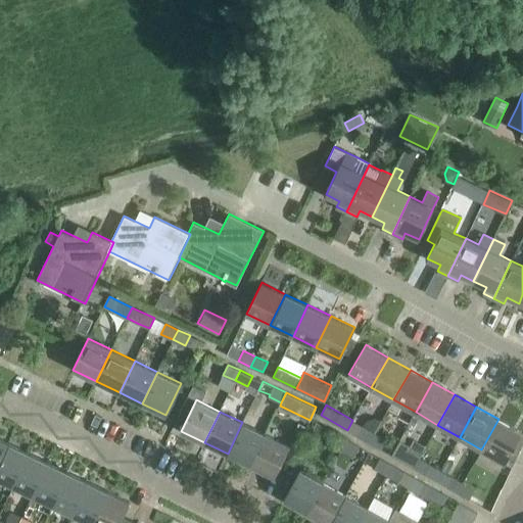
[(498,419),(481,449),(505,463),(522,432),(498,419)]
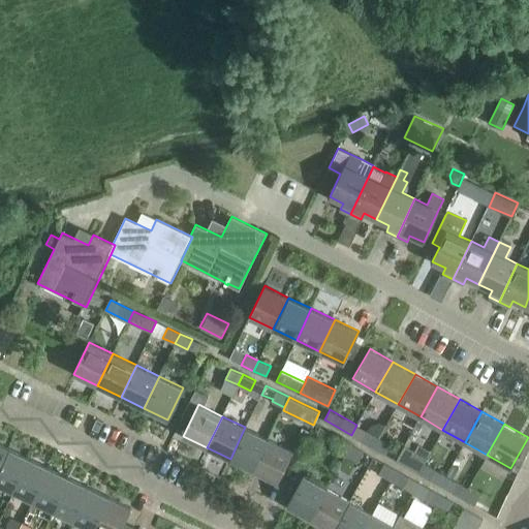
[(351,435),(374,447),(379,437),(356,425),(351,435)]
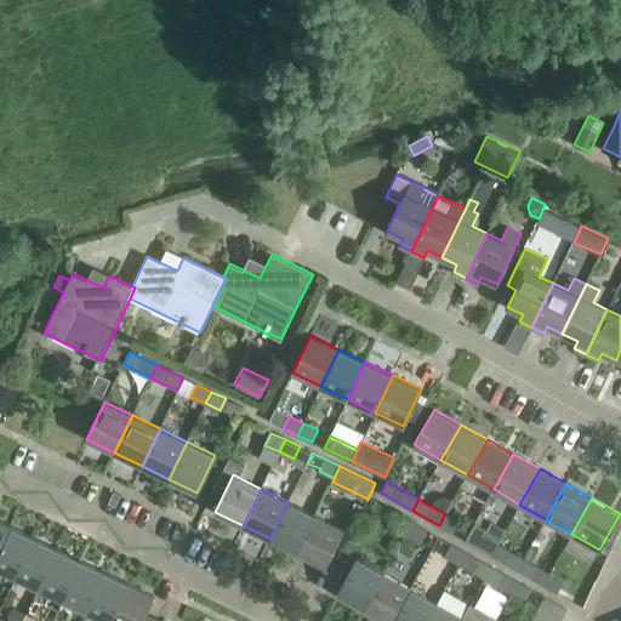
[(271,539),(297,552),(315,514),(288,501),(271,539)]
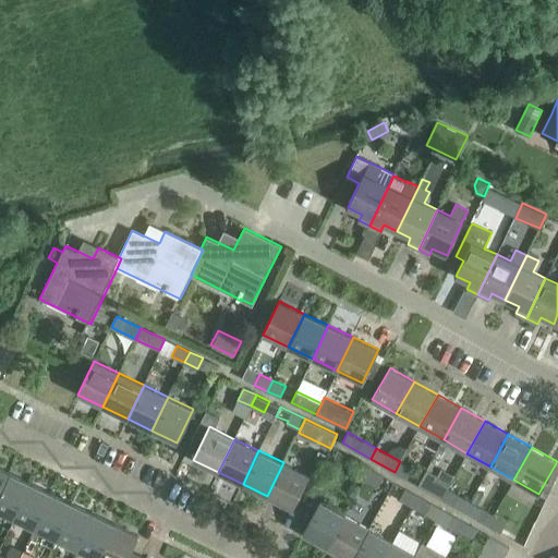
[(319,451),(311,468),(319,471),(327,455),(319,451)]
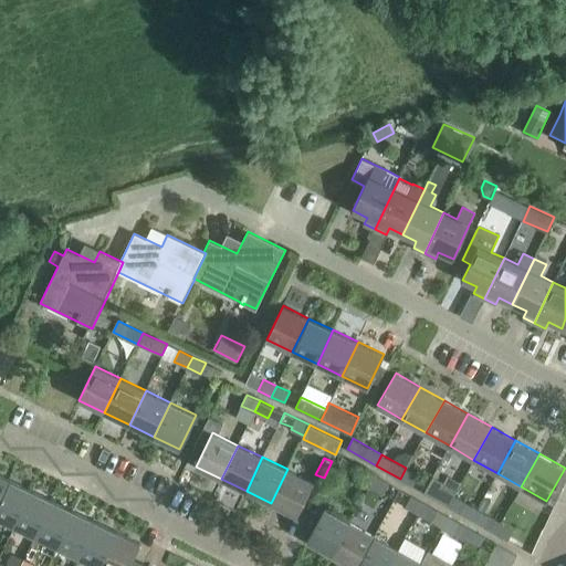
[(400,479),(412,486),(419,475),(406,468),(400,479)]
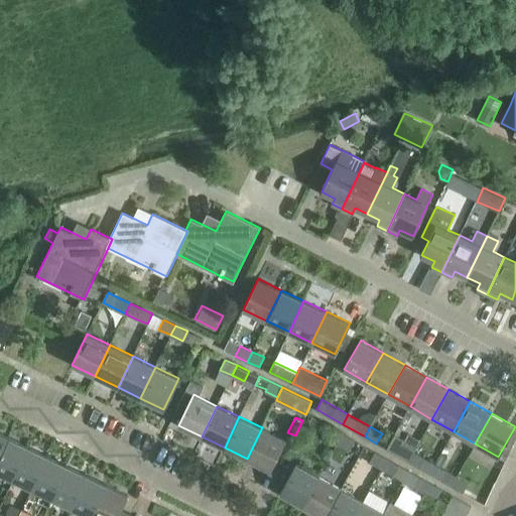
[(262,427),(247,459),(270,470),(285,439),(262,427)]
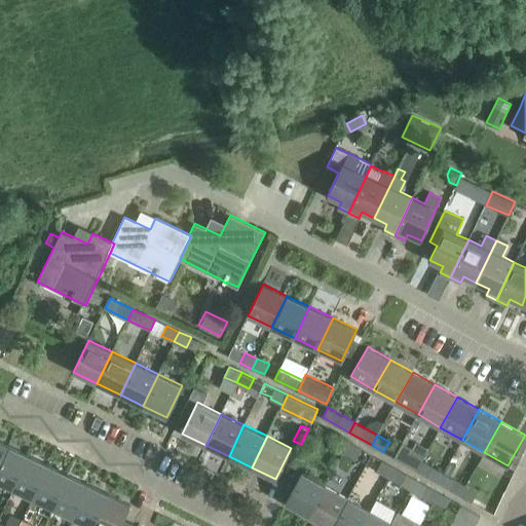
[(333,445),(344,452),(350,442),(338,436),(333,445)]
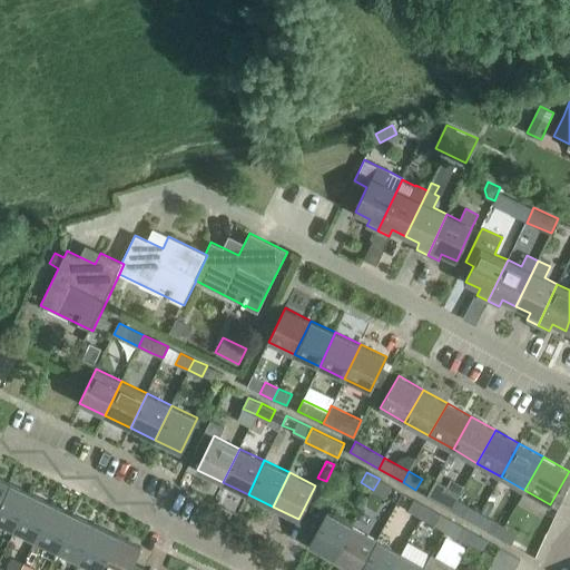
[(0,502),(10,482),(0,478),(0,502)]
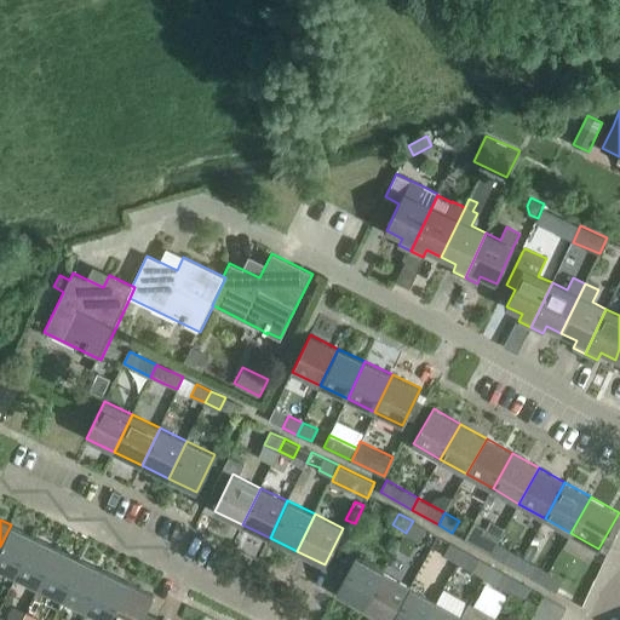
[(406,533),(420,540),(426,529),(413,521),(406,533)]
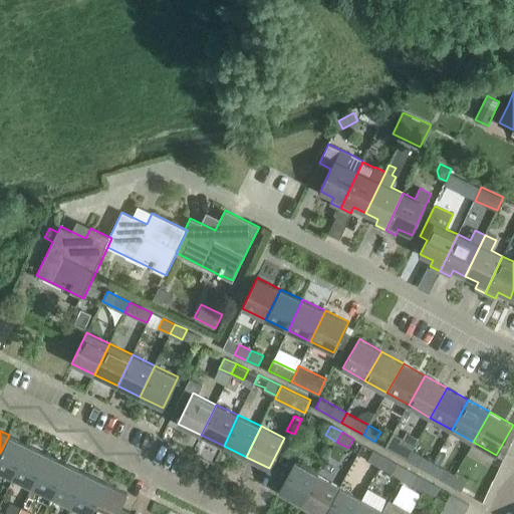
[(407,459),(412,450),(401,443),(404,437),(394,432),(384,447),(407,459)]
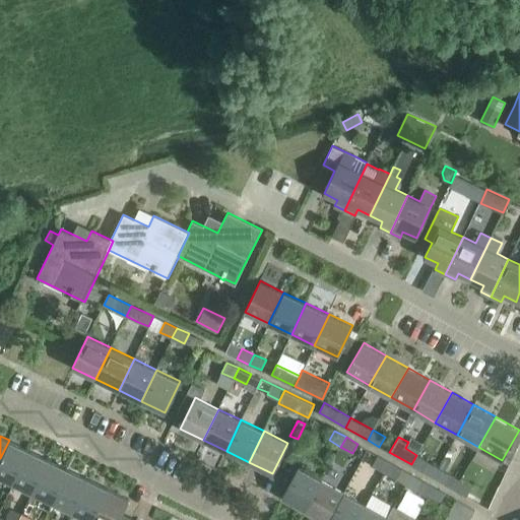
[(0,458),(0,476),(13,482),(28,450),(9,440),(0,458)]
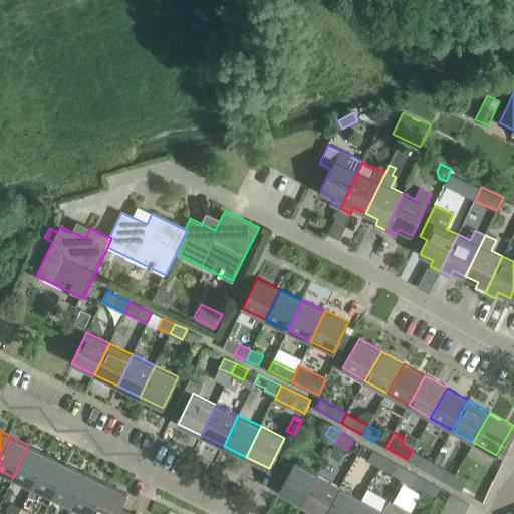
[(13,477),(32,487),(48,454),(28,445),(13,477)]
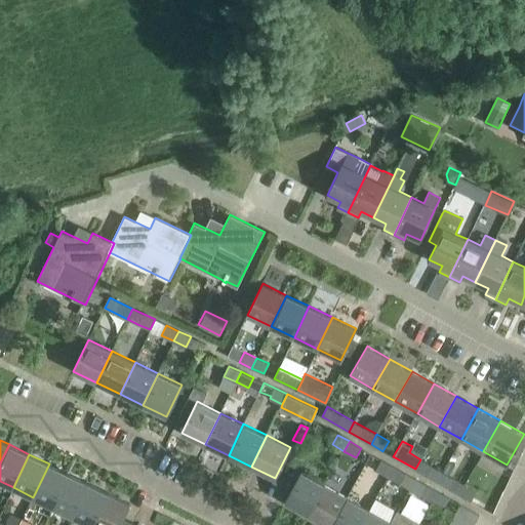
[(376,470),(388,476),(394,467),(381,459),(376,470)]
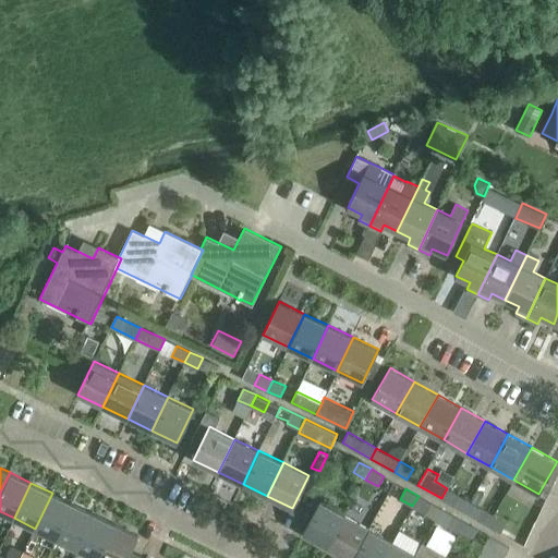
[(447,488),(441,498),(453,506),(460,495),(447,488)]
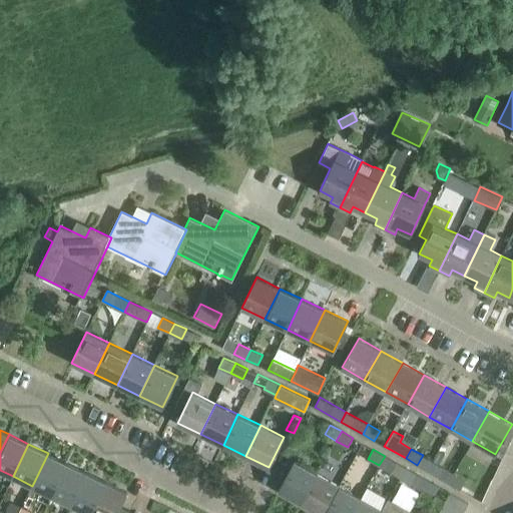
[(32,486),(52,495),(68,463),(48,453),(32,486)]
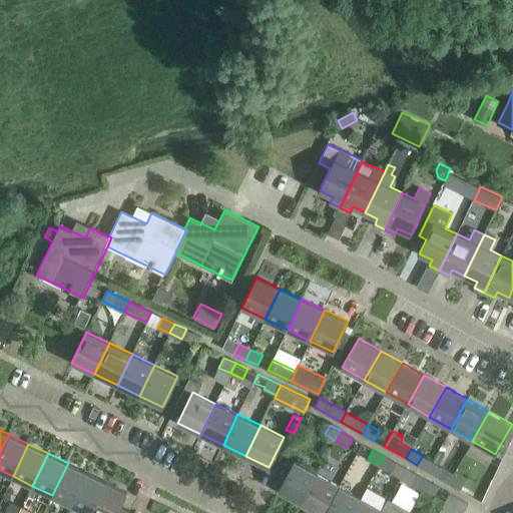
[(379,465),(391,472),(396,462),(385,456),(379,465)]
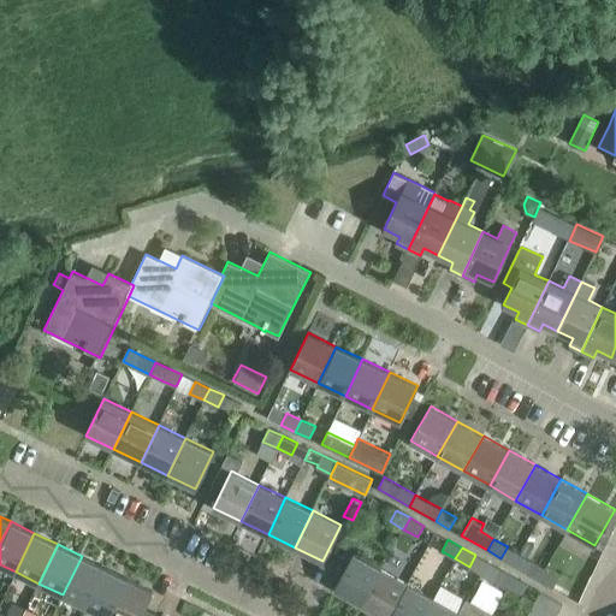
[(335,588),(362,604),(381,568),(355,552),(335,588)]
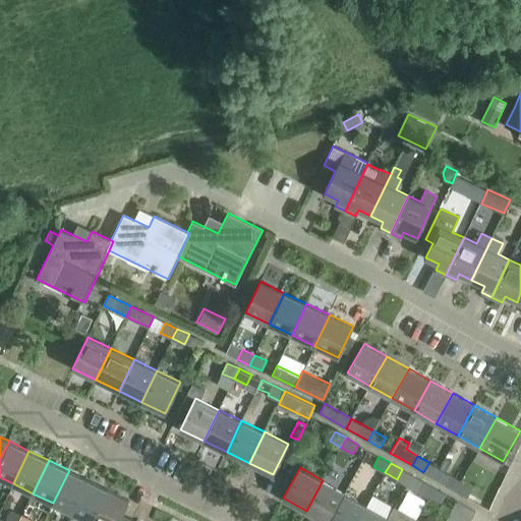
[(53,503),(73,513),(89,480),(69,470),(53,503)]
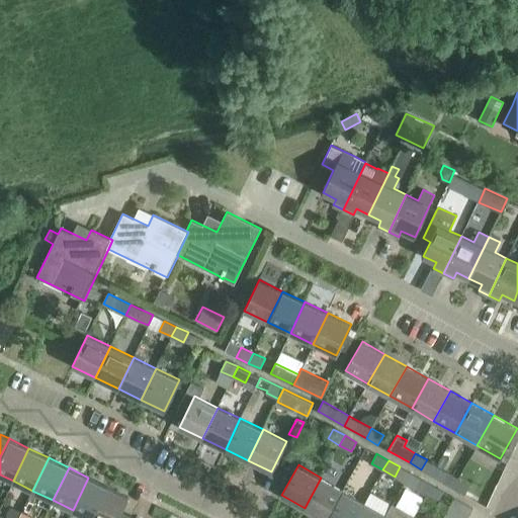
[(441,481),(453,488),(458,478),(447,471),(441,481)]
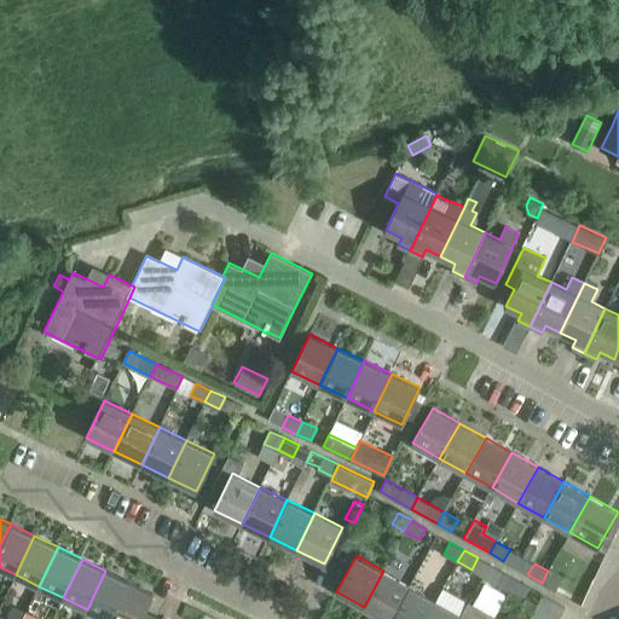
[(87,609),(106,618),(110,618),(129,582),(105,571),(87,609)]
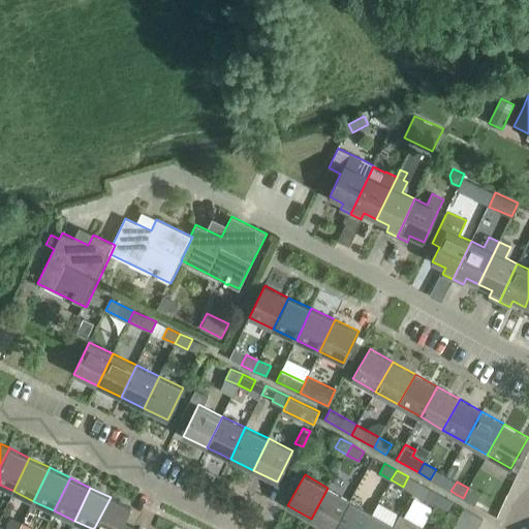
[(311,519),(329,528),(334,528),(350,500),(328,488),(311,519)]
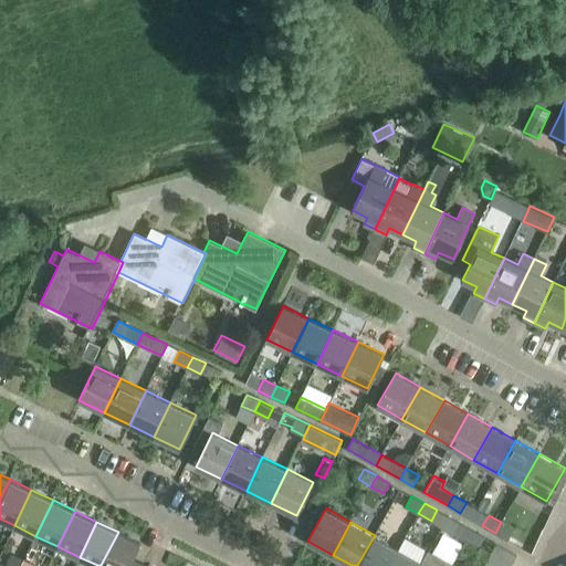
[(453,533),(465,540),(472,530),(459,522),(453,533)]
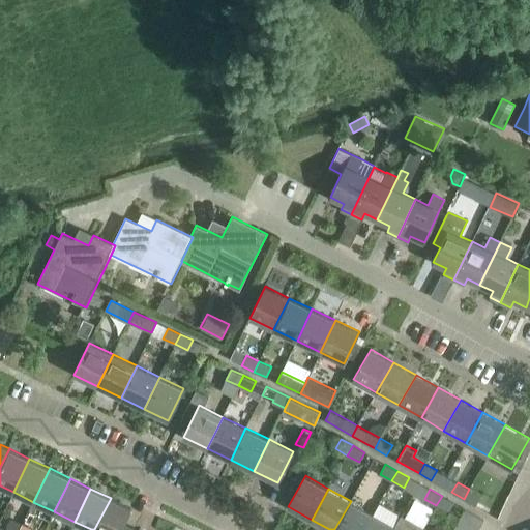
[(469,489),(464,499),(475,505),(481,496),(469,489)]
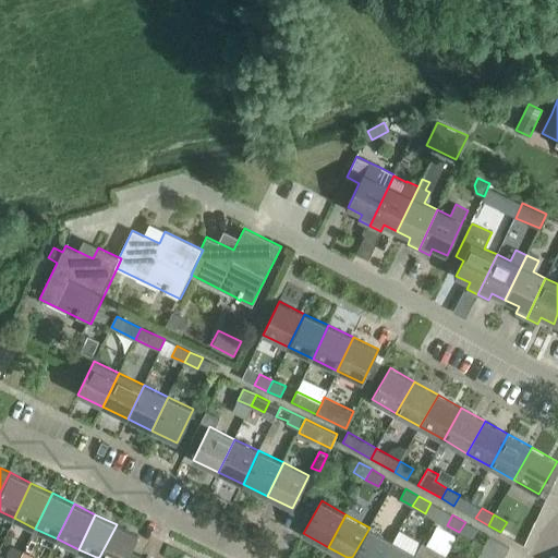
[(459,532),(472,540),(477,529),(465,522),(459,532)]
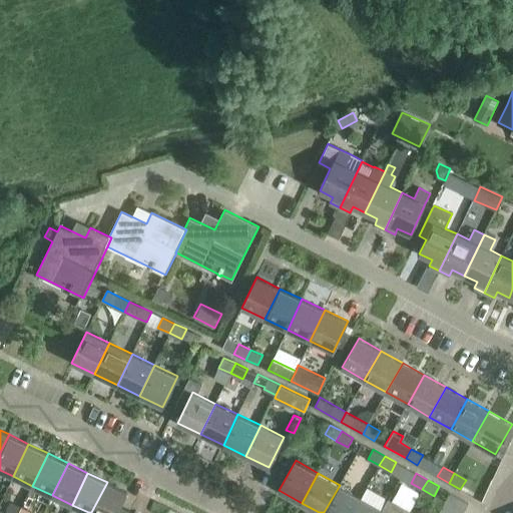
[(107,482),(91,512),(128,512),(130,511),(120,506),(127,492),(107,482)]
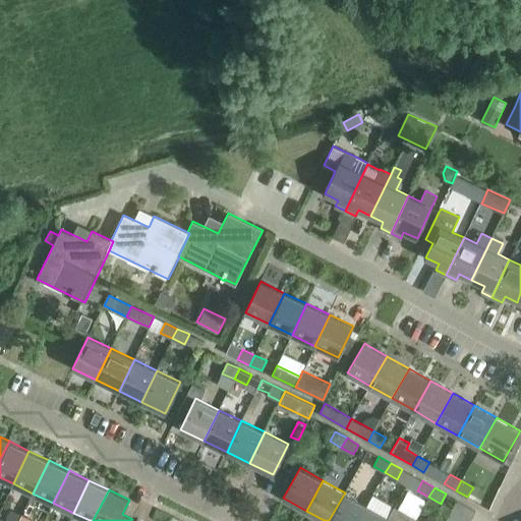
[(329,520),(357,520),(366,505),(345,493),(329,520)]
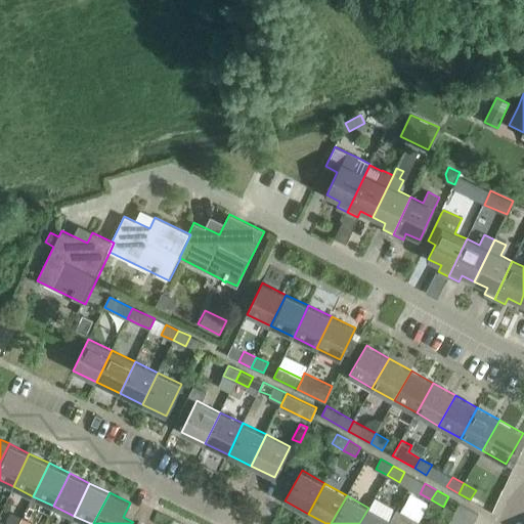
[(460,504),(454,513),(474,523),(479,514),(460,504)]
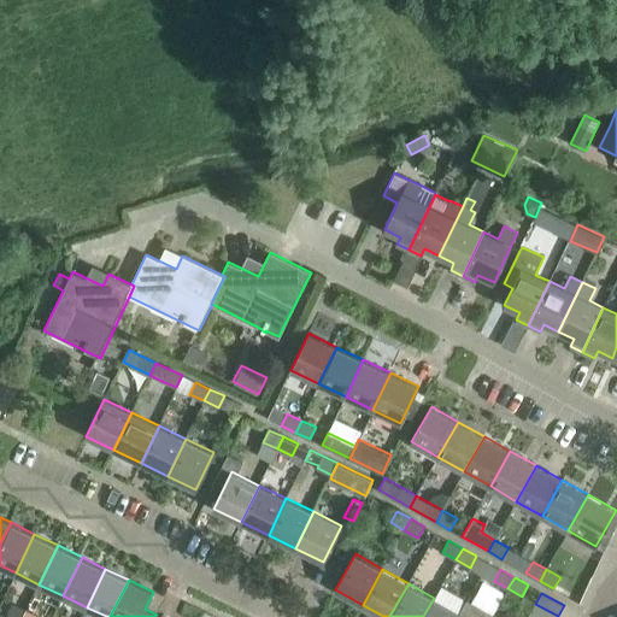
[(423,616),(458,616),(460,613),(434,598),(423,616)]
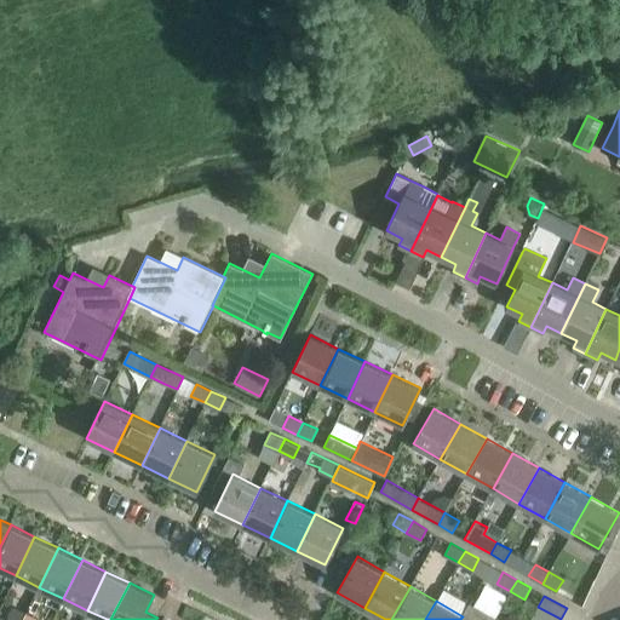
[(0,619),(22,619),(27,613),(13,606),(6,619),(0,615),(0,619)]
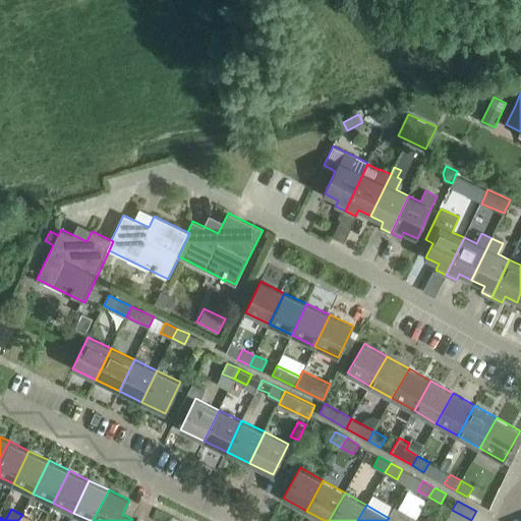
[(452,510),(447,520),(449,520),(470,520),(471,520),(452,510)]
